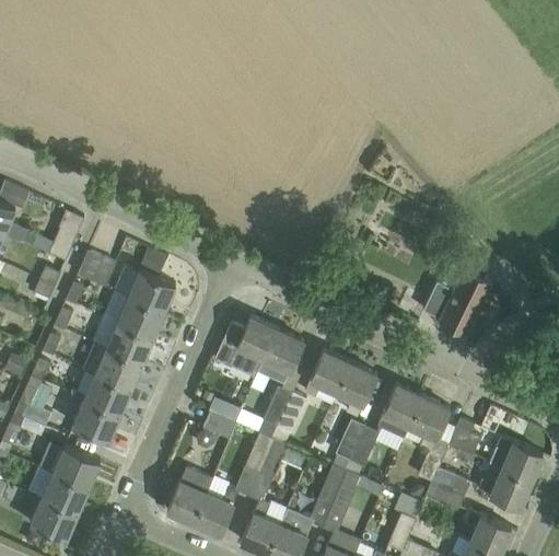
[(0,231),(21,241),(25,229),(9,221),(15,207),(0,199),(0,231)]
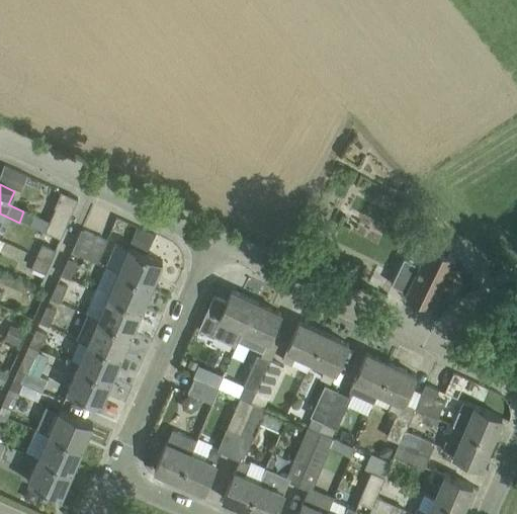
[(45,234),(60,241),(71,218),(55,210),(45,234)]
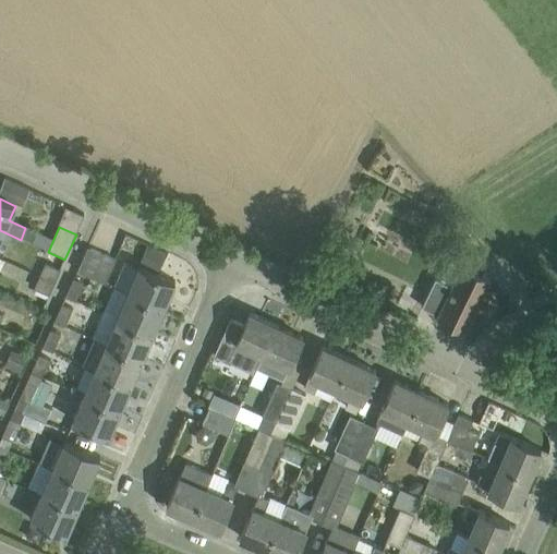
[(0,241),(3,233),(20,240),(21,240),(0,230),(0,241)]
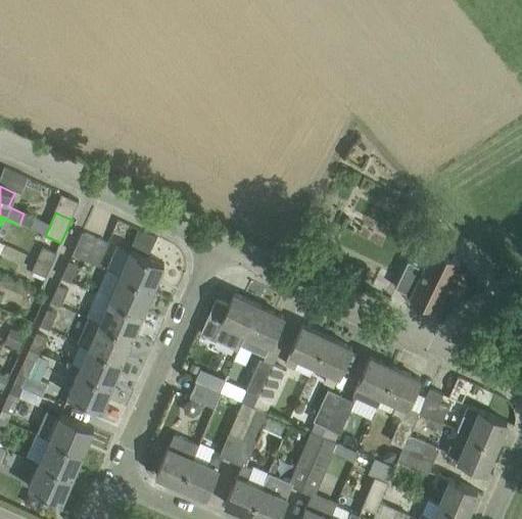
[(434,310),(439,300),(458,263),(451,258),(458,244),(428,230),(421,245),(433,251),(411,297),(434,310)]
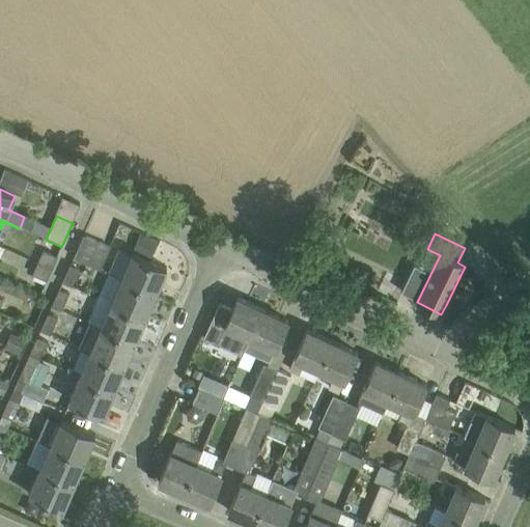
[(139,236),(132,252),(150,260),(157,243),(139,236)]
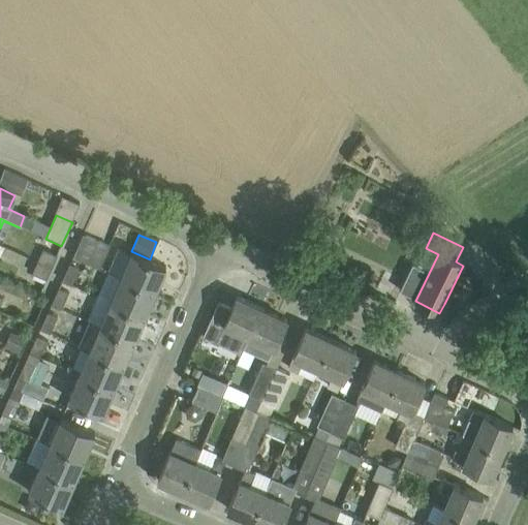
[(83,236),(74,255),(72,259),(87,265),(96,242),(83,236)]
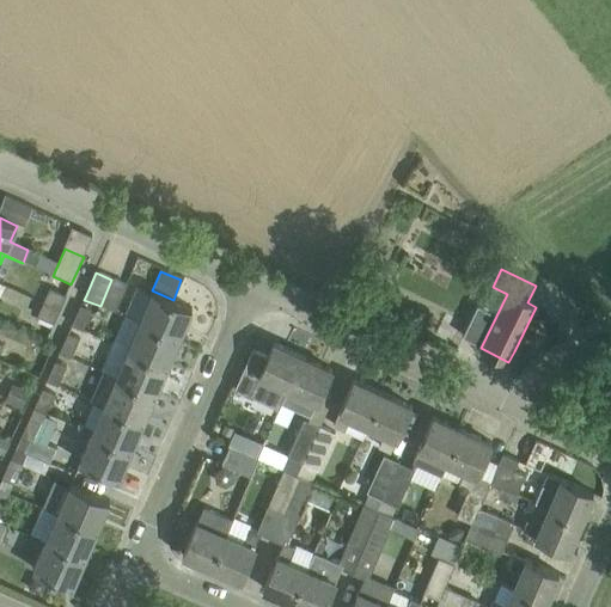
[(42,305),(59,312),(66,298),(49,290),(42,305)]
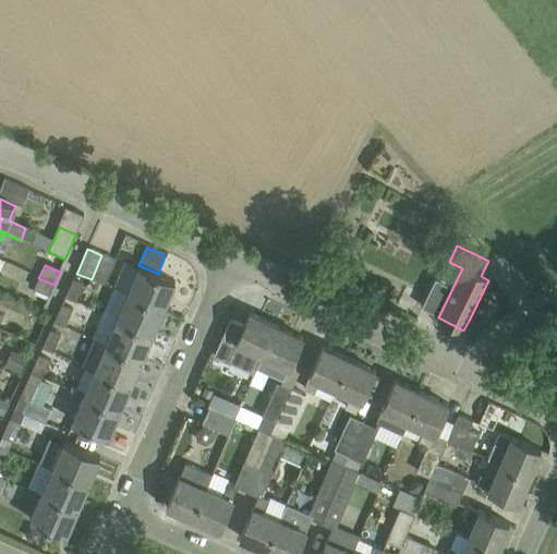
[(128,294),(154,305),(164,310),(176,284),(138,268),(128,294)]
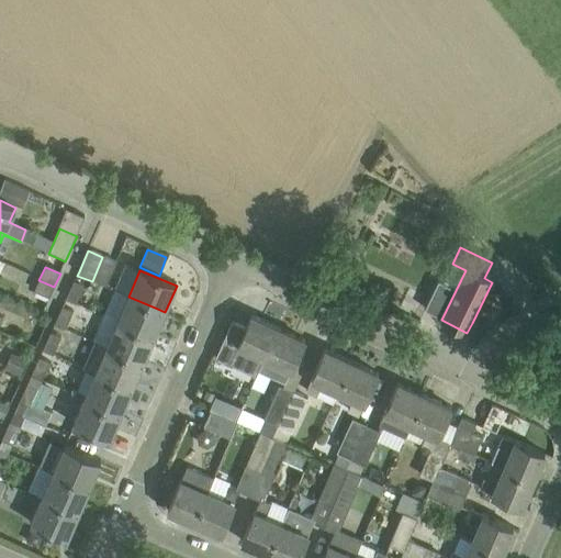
[(48,300),(54,287),(38,280),(33,293),(48,300)]
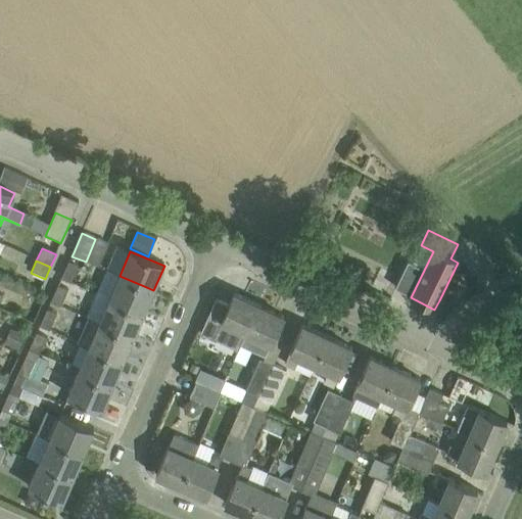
[(60,280),(70,284),(78,268),(67,264),(60,280)]
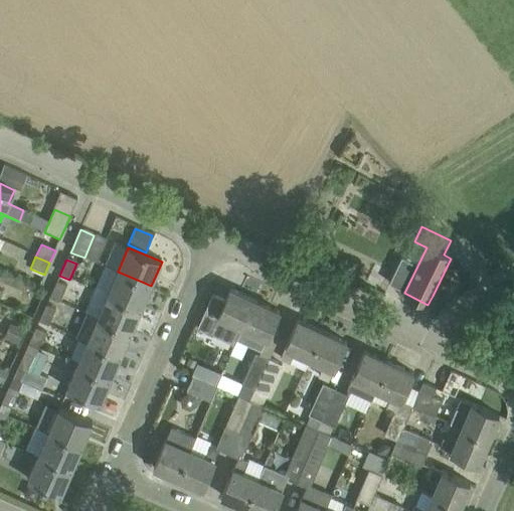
[(108,295),(141,310),(151,286),(142,282),(118,272),(108,295)]
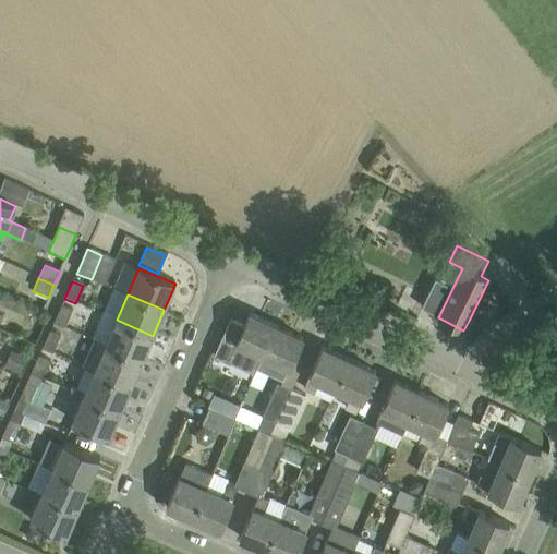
[(61,306),(52,324),(63,328),(71,311),(61,306)]
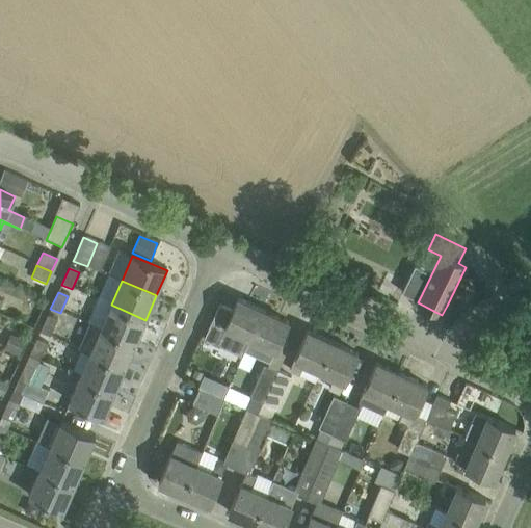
[(238,300),(233,311),(219,305),(204,339),(242,358),(244,351),(263,312),(238,300)]
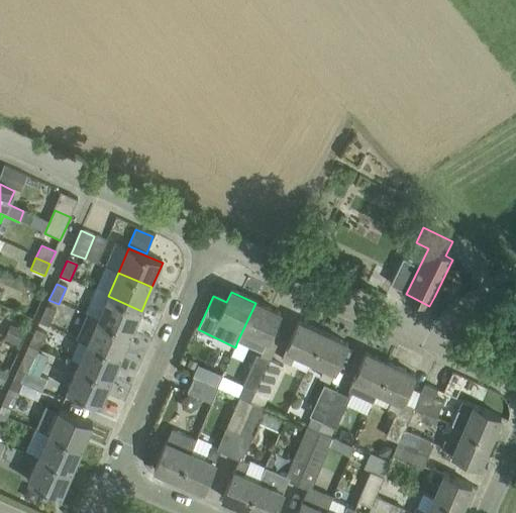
[(131,334),(141,311),(108,296),(98,320),(131,334)]
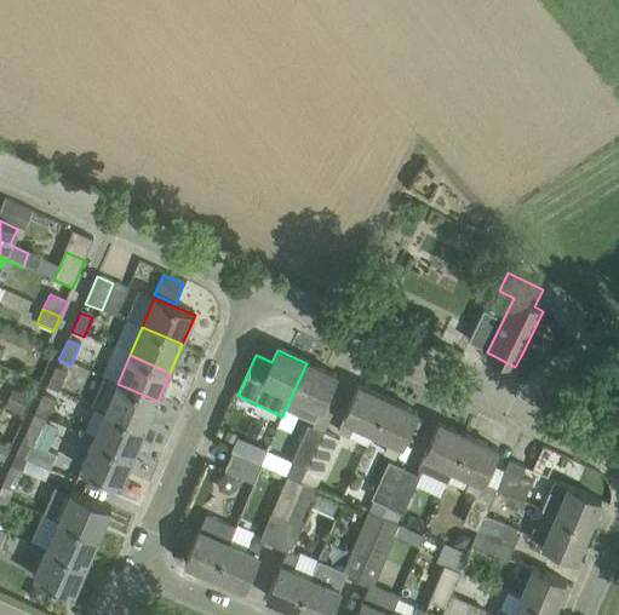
[(285,409),(303,418),(315,423),(336,377),(307,363),(285,409)]
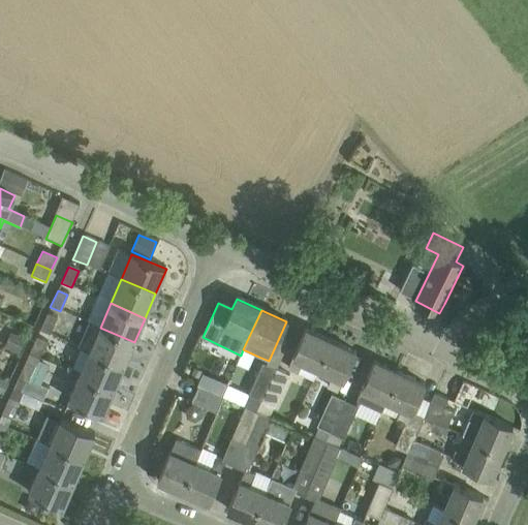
[(47,314),(39,331),(49,335),(56,318),(47,314)]
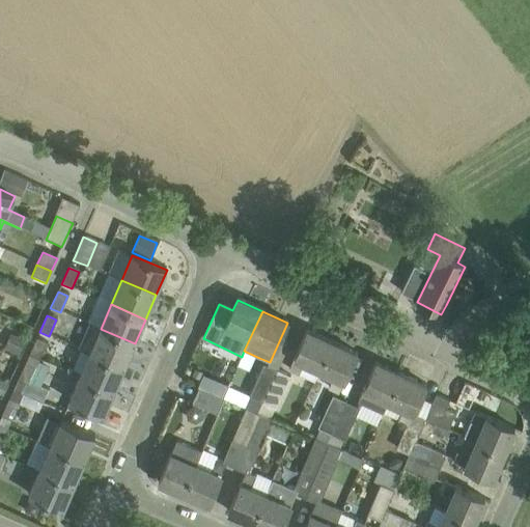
[(81,350),(124,368),(135,343),(101,329),(91,325),(81,350)]
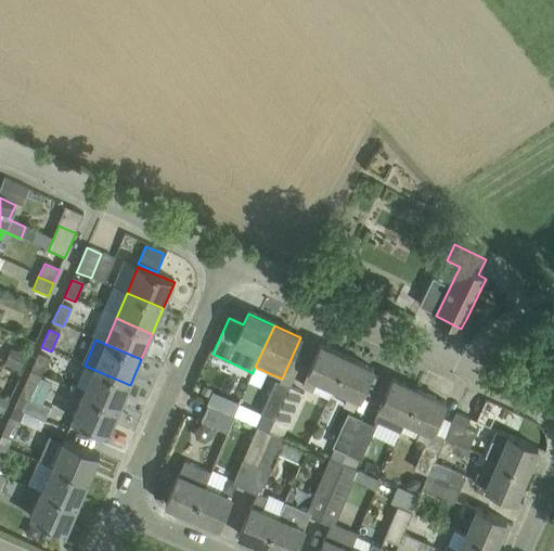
[(320,346),(301,388),(327,399),(331,392),(347,359),(320,346)]
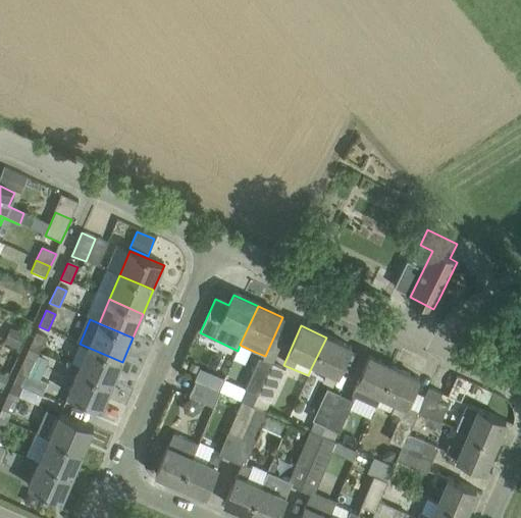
[(10,329),(3,345),(17,351),(24,335),(10,329)]
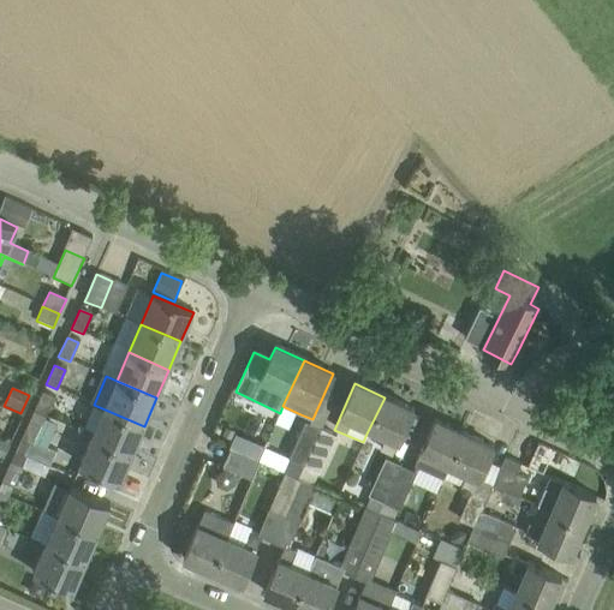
[(42,393),(34,412),(45,417),(53,399),(42,393)]
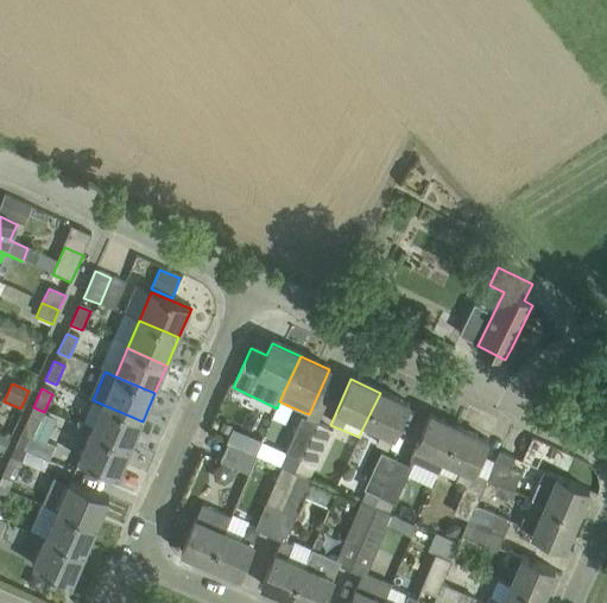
[(380,393),(362,429),(379,437),(375,446),(387,452),(409,406),(380,393)]
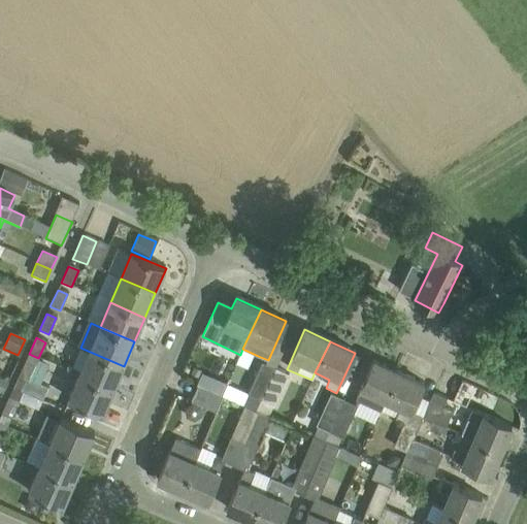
[(79,375),(113,390),(124,366),(80,348),(79,349),(89,352),(79,375)]
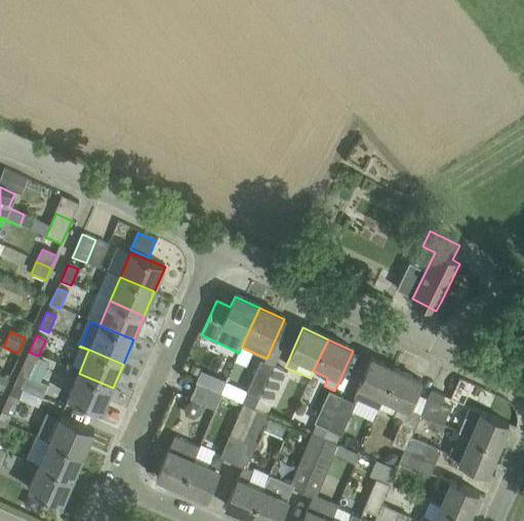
[(28,378),(38,356),(29,352),(13,386),(23,390),(42,398),(46,388),(28,378)]
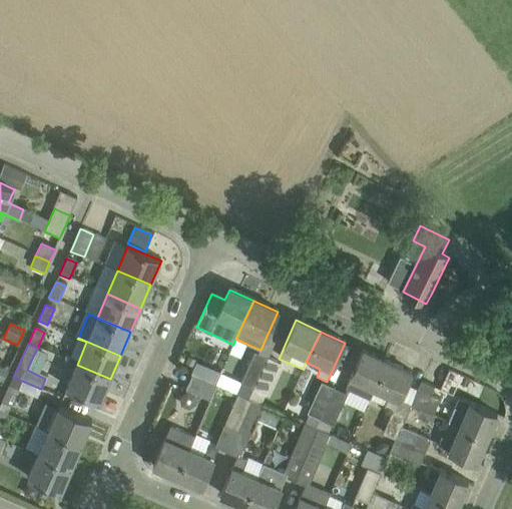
[(363,351),(345,390),(370,401),(374,391),(387,362),(363,351)]
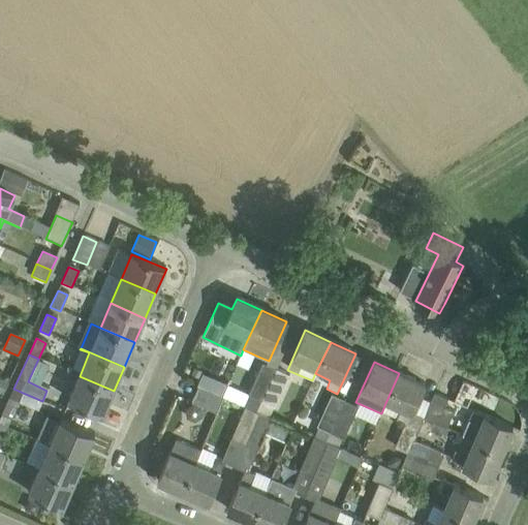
[(249,397),(244,407),(258,413),(277,370),(262,364),(247,396),(249,397)]
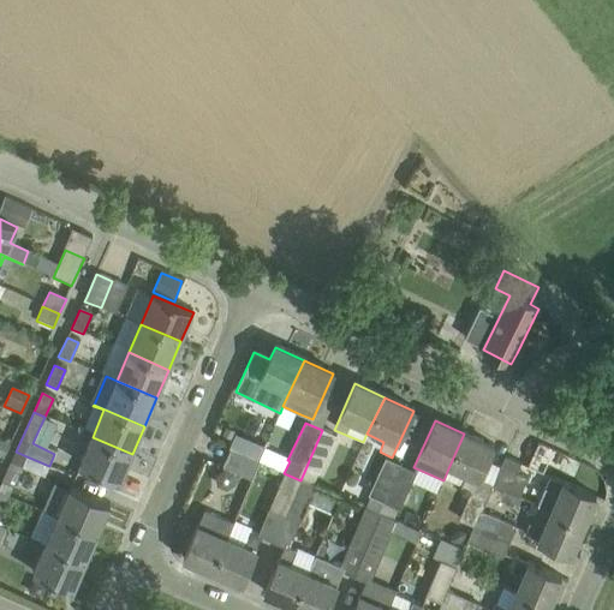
[(300,480),(313,486),(319,474),(317,474),(335,437),(322,430),(300,480)]
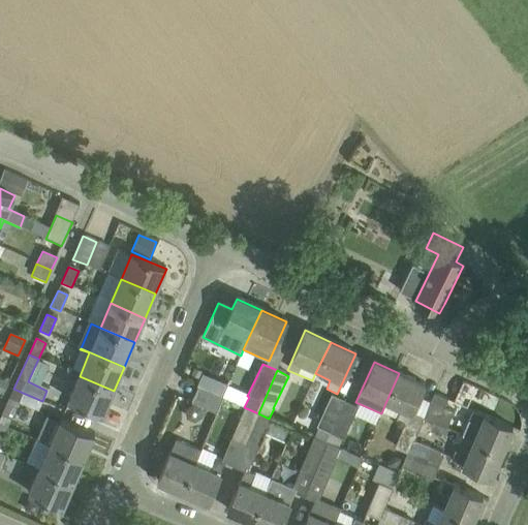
[(399,373),(385,403),(400,409),(396,420),(404,424),(394,449),(407,454),(413,441),(422,424),(409,419),(425,384),(399,373)]
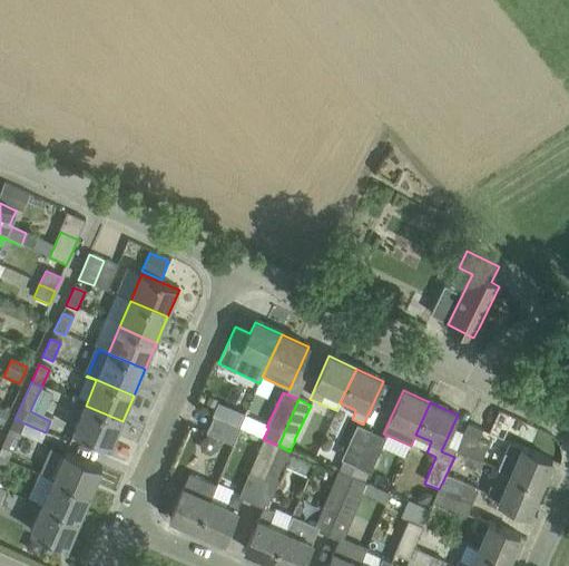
[(110,448),(123,421),(86,406),(74,432),(110,448)]
